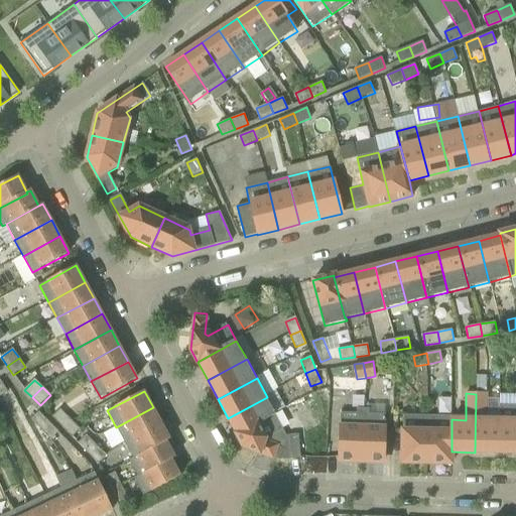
[(499,453),(499,420),(486,419),(486,394),(476,394),(475,453),(499,453)]
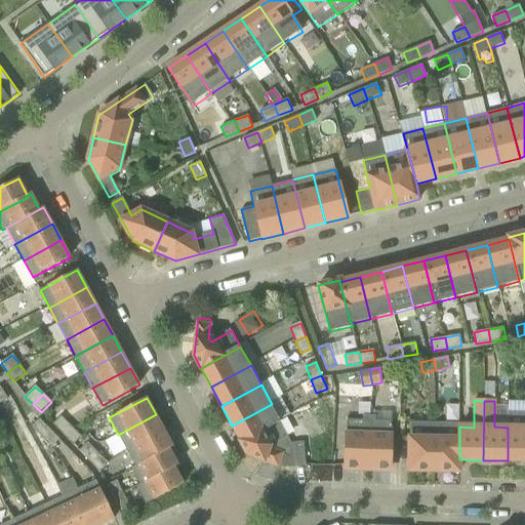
[(272,404),(232,426),(240,440),(240,441),(242,444),(282,422),(276,411),(272,404)]
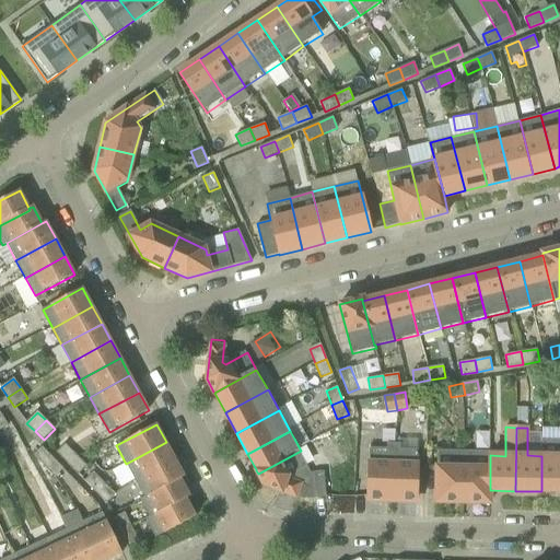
[(559,491),(559,440),(543,440),(541,456),(541,491),(559,491)]
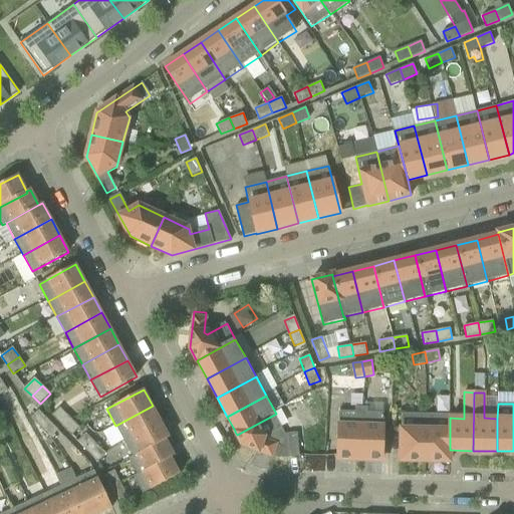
[(153,406),(115,426),(124,442),(161,422),(153,406)]
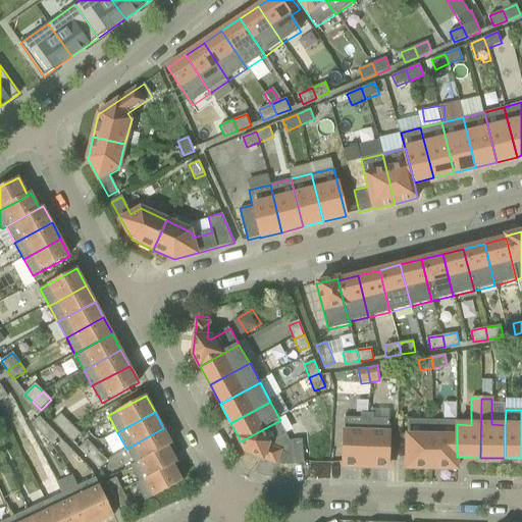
[(366,465),(367,414),(362,413),(361,419),(345,418),(343,464),(345,464),(345,466),(357,467),(357,465),(366,465)]
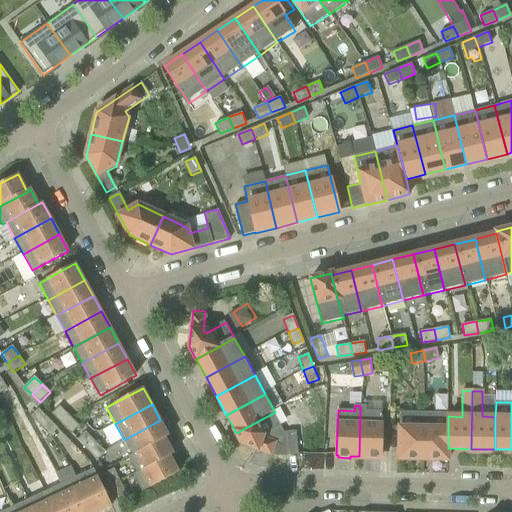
[(62,424),(69,416),(59,406),(52,414),(62,424)]
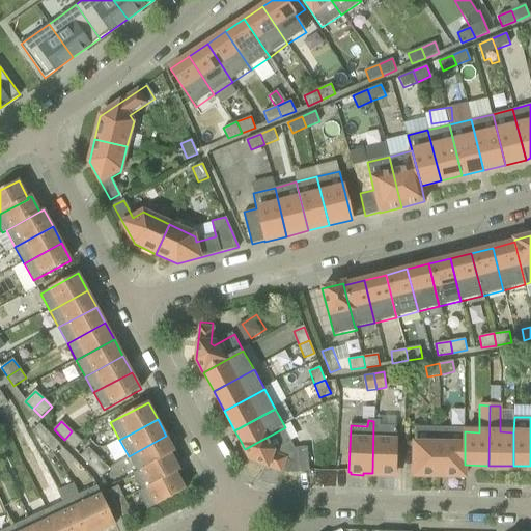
[(373,421),(372,473),(382,473),(382,476),(393,476),(393,474),(395,474),(396,426),(380,426),(380,421),(373,421)]
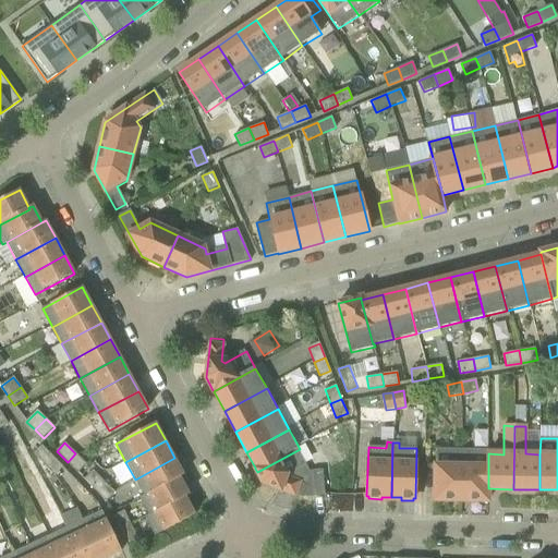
[(55,476),(63,468),(41,446),(34,455),(55,476)]
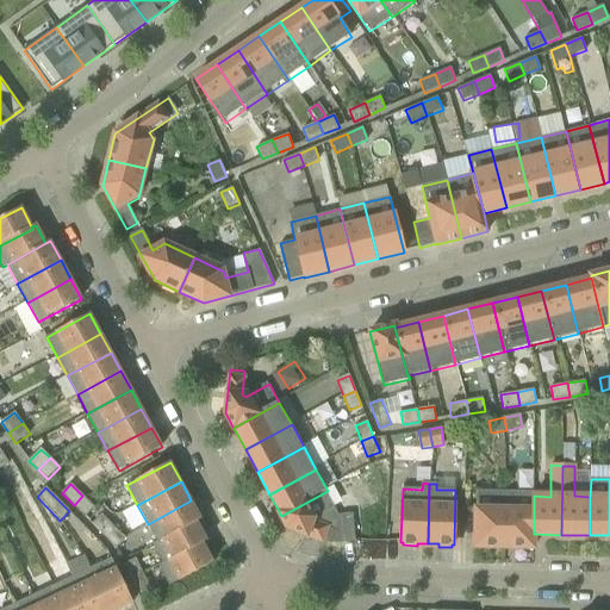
[(328,491),(281,516),(287,528),(332,545),(355,542),(352,515),(342,516),(328,491)]
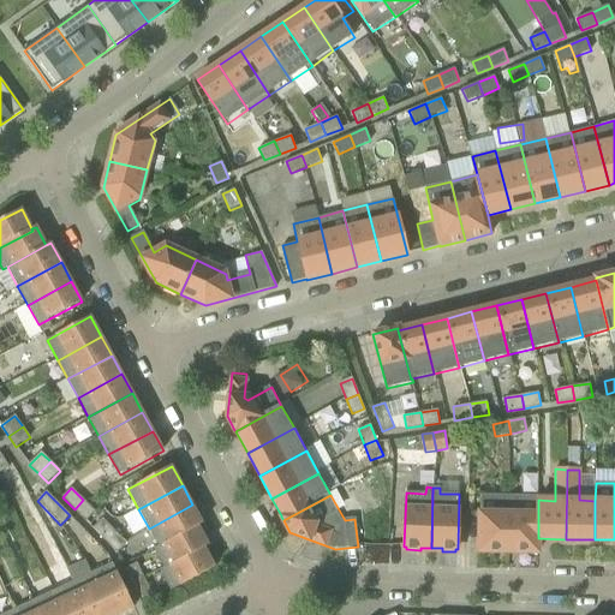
[(508,553),(509,496),(479,495),(479,551),(508,553)]
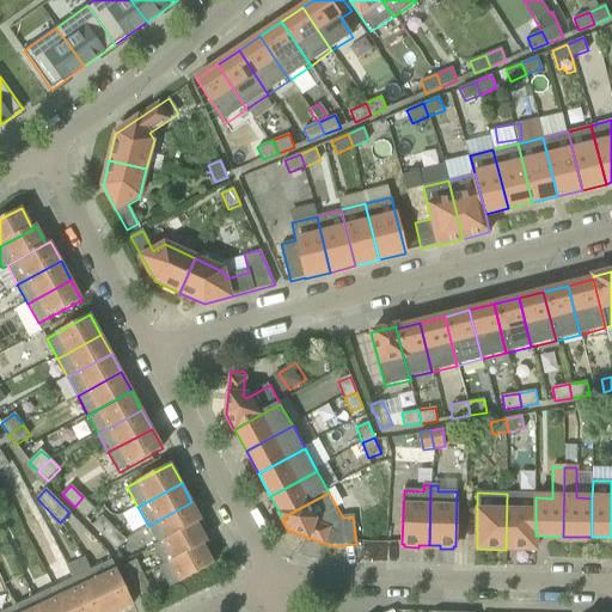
[(536,536),(536,497),(536,495),(507,494),(506,550),(536,550),(536,536)]
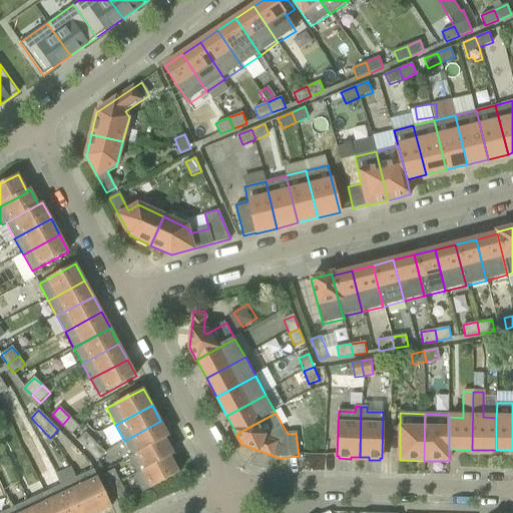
[(79,427),(69,417),(62,425),(72,435),(79,427)]
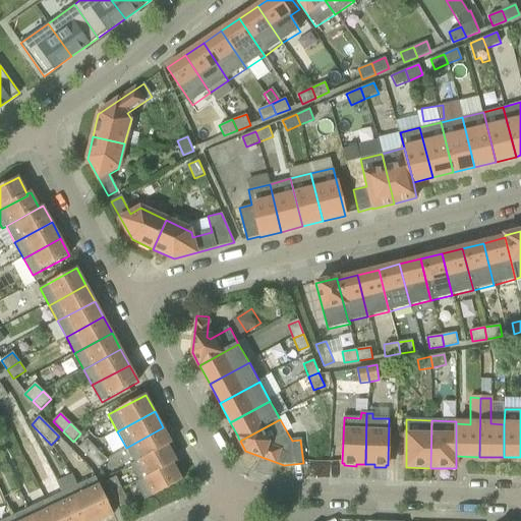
[(163,427),(126,448),(134,464),(169,446),(171,444),(163,427)]
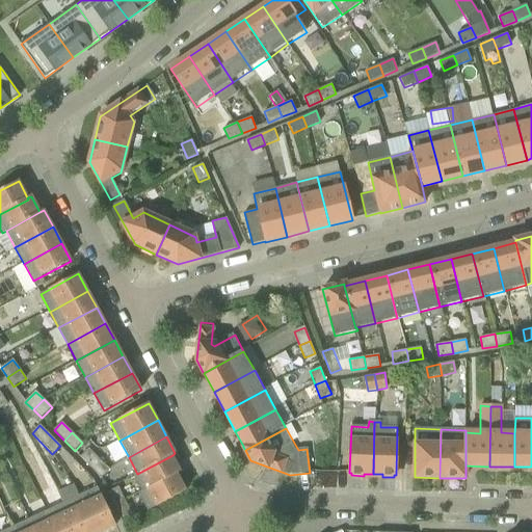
[(51,506),(67,498),(36,437),(21,445),(51,506)]
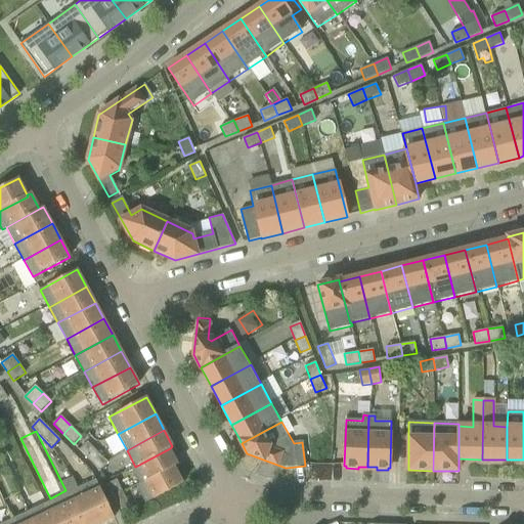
[(90,461),(97,452),(87,443),(80,450),(90,461)]
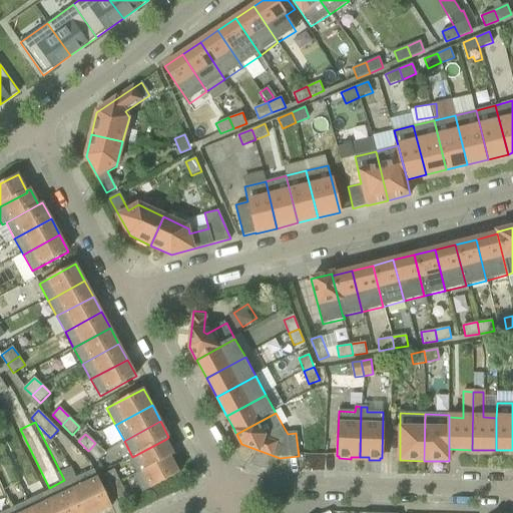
[(166,439),(132,457),(129,459),(137,475),(171,457),(174,455),(166,439)]
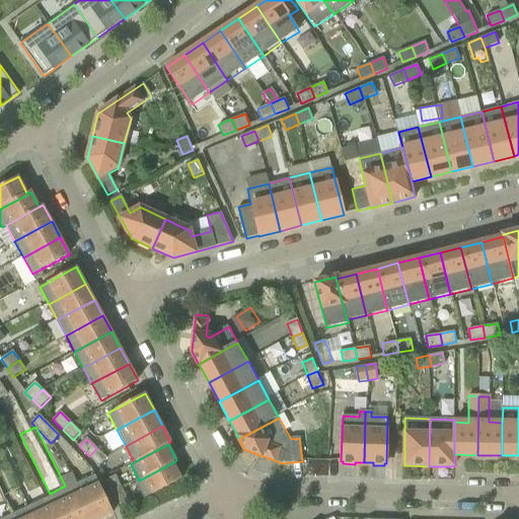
[(96,448),(89,456),(99,466),(106,458),(96,448)]
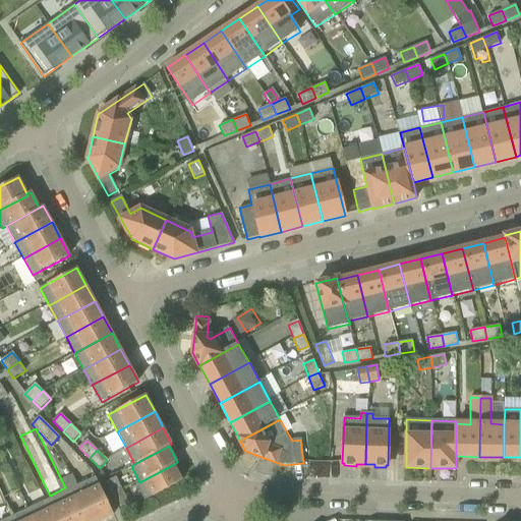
[(174,464),(139,482),(136,484),(145,501),(154,496),(182,480),(174,464)]
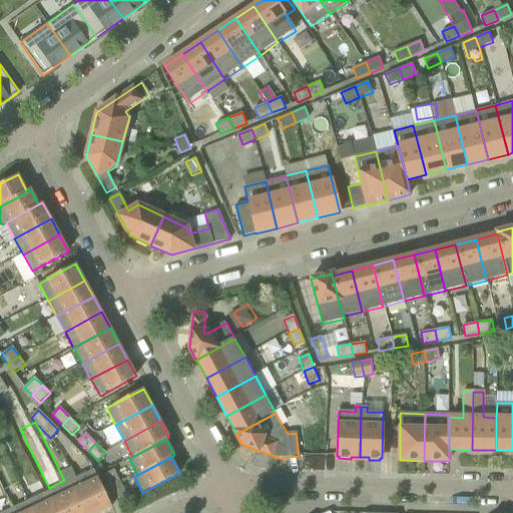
[(76,478),(92,512),(99,512),(112,507),(94,470),(76,478)]
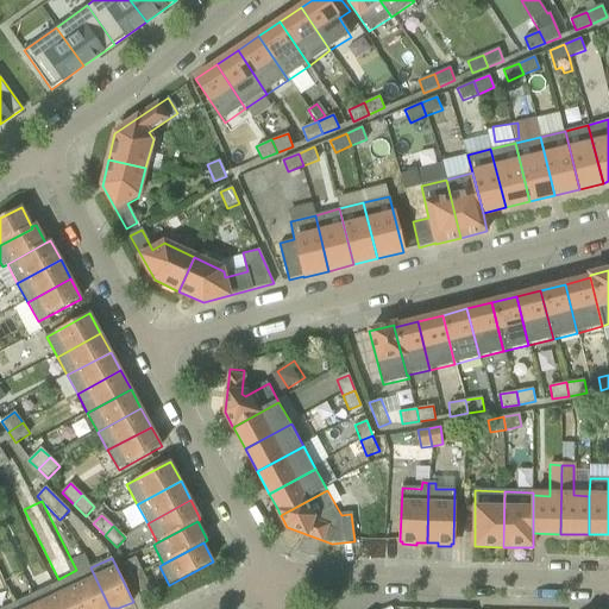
[(131,579),(143,573),(136,558),(124,564),(131,579)]
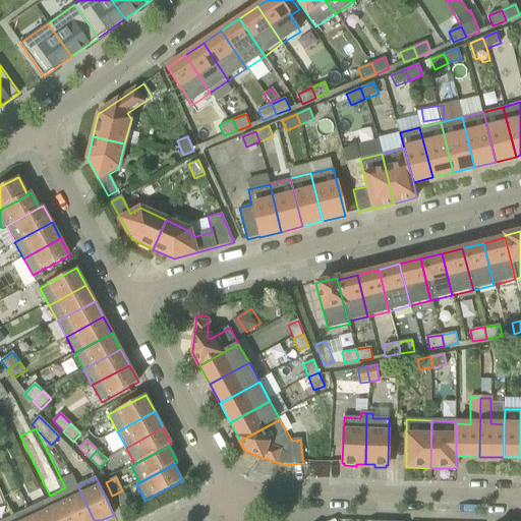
[(61,493),(73,520),(94,520),(77,485),(61,493)]
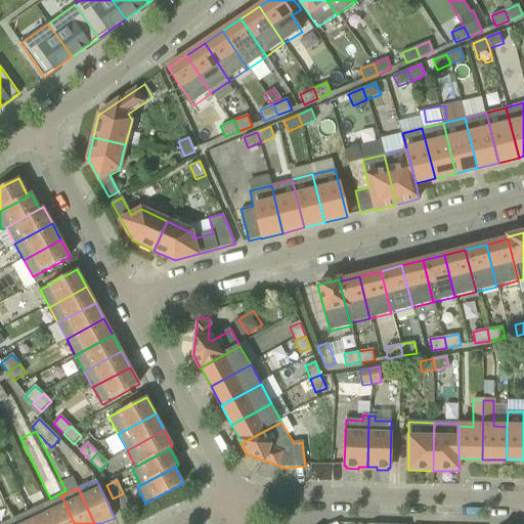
[(24,500),(29,511),(34,523),(54,523),(45,504),(40,492),(24,500)]
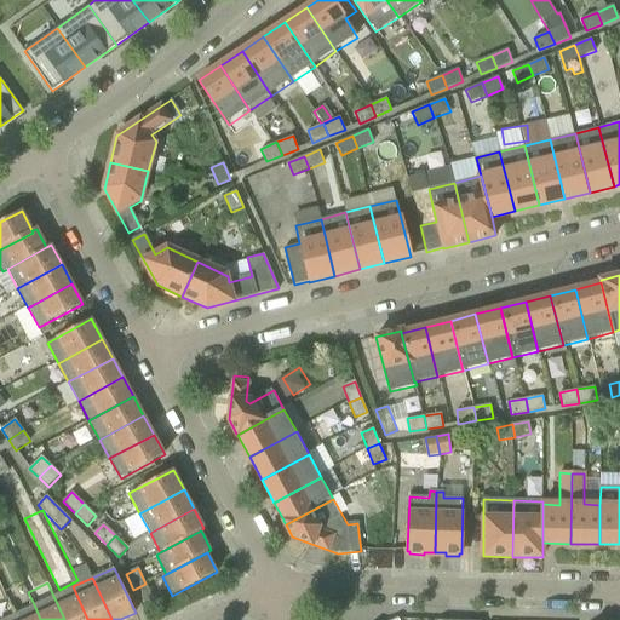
[(145,584),(133,590),(141,604),(153,600),(145,584)]
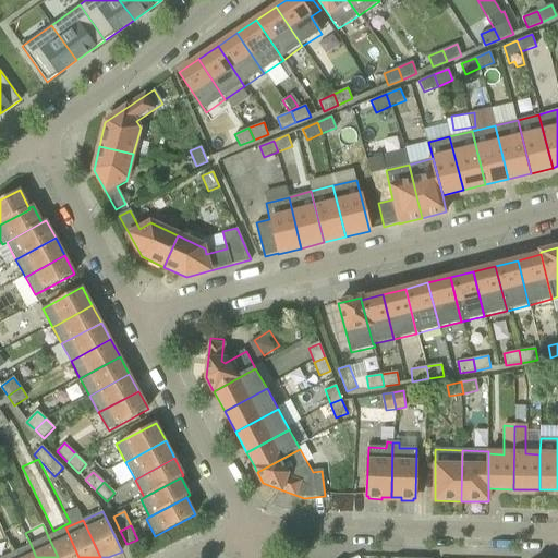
[(58,557),(79,557),(65,528),(48,536),(58,557)]
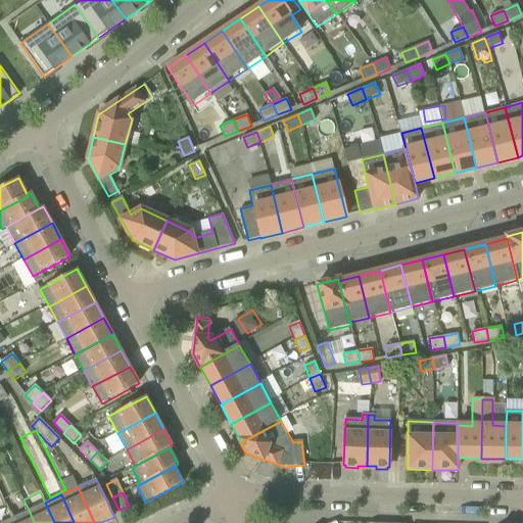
[(11,518),(13,522),(34,522),(29,510),(11,518)]
